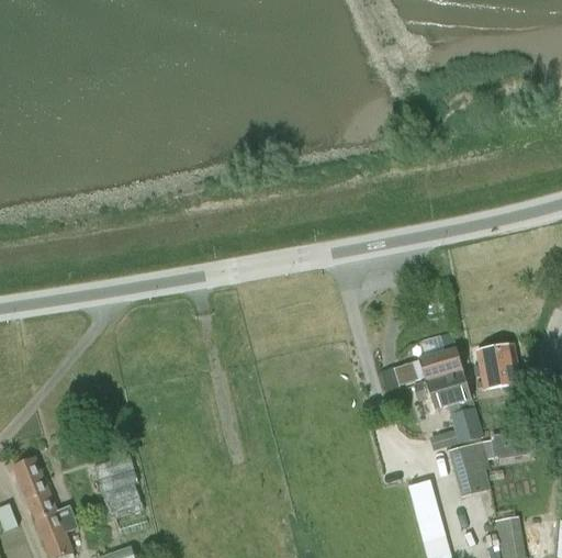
[(484,388),(519,381),(514,344),(478,350),(484,388)]
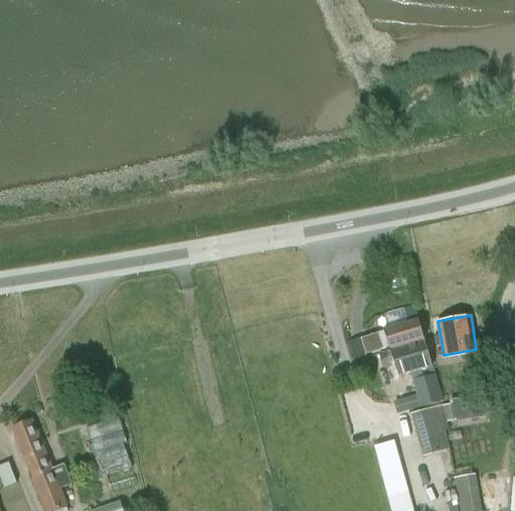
[(418,318),(384,327),(384,328),(361,335),(366,351),(389,344),(390,347),(424,337),(418,318)]
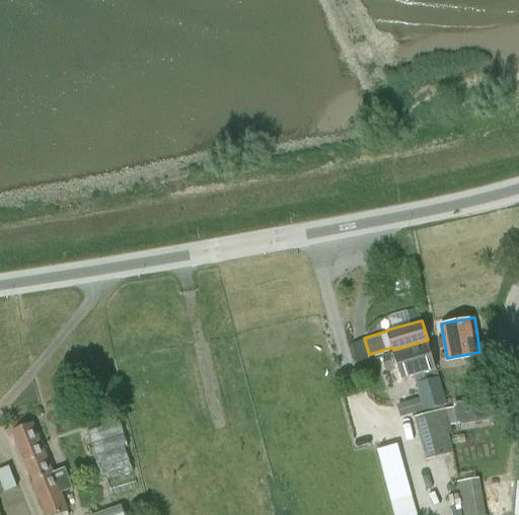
[(435,366),(428,340),(393,350),(393,351),(382,354),(386,368),(397,365),(400,376),(423,370),(425,378),(416,381),(423,409),(445,402),(435,366)]
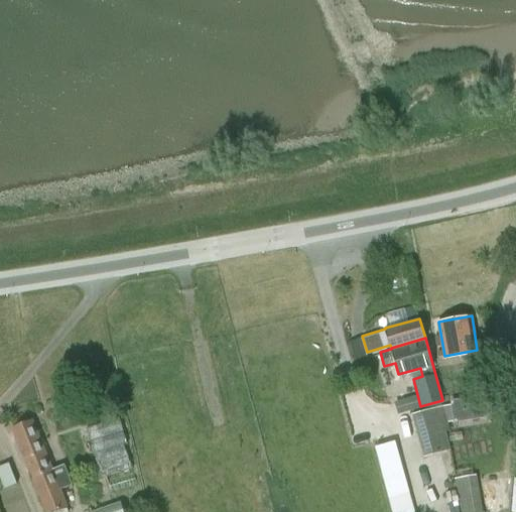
[(461,397),(449,399),(453,420),(464,418),(461,397)]
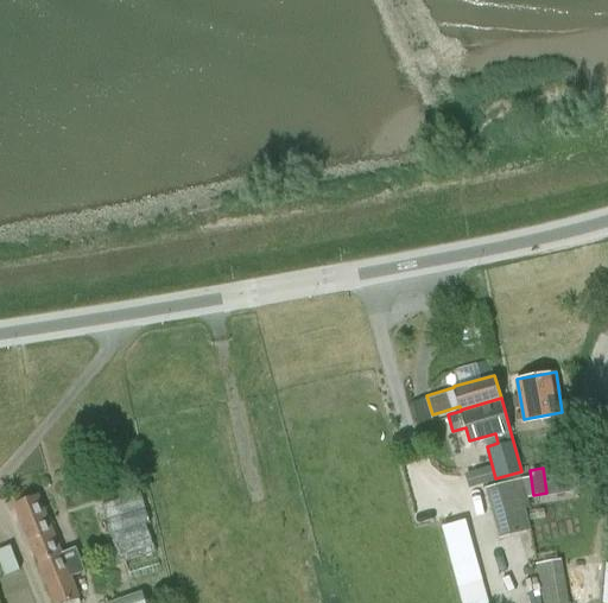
[(521,476),(491,484),(498,513),(492,514),(499,537),(536,527),(521,476)]
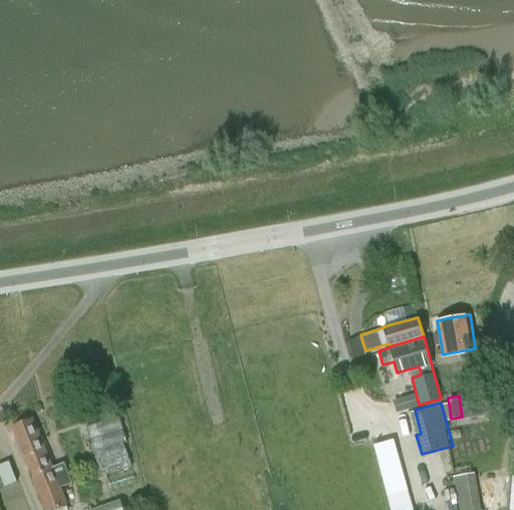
[(31,474),(52,466),(32,416),(11,424),(31,474)]
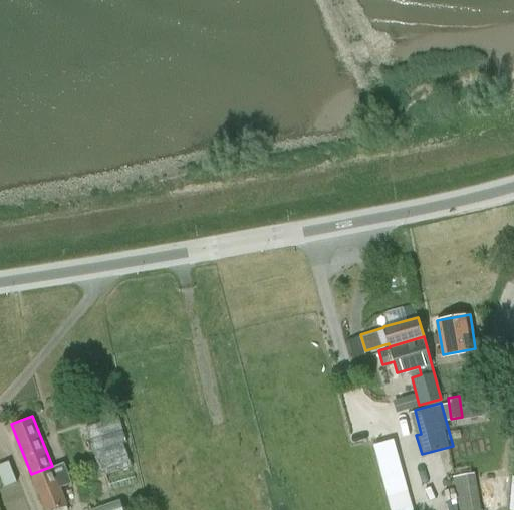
[(8,459),(0,462),(0,473),(4,484),(16,479),(8,459)]
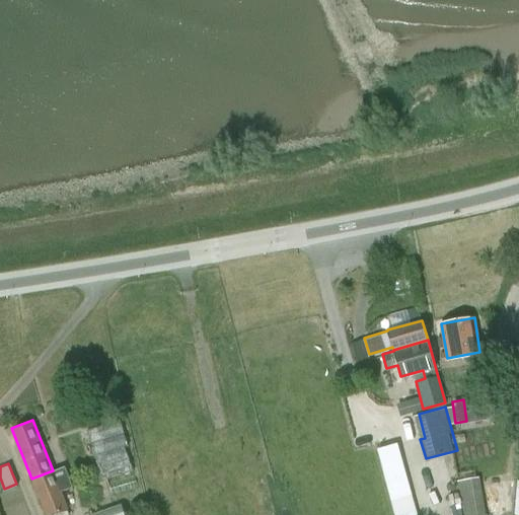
[(53,470),(31,479),(45,511),(45,514),(65,514),(70,514),(66,503),(61,491),(73,486),(65,465),(53,470)]
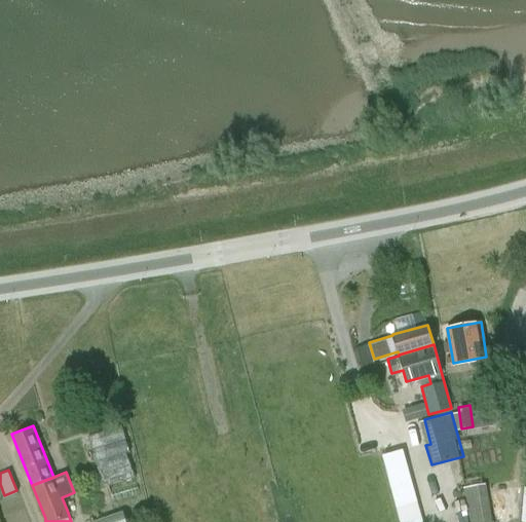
[(491,521),(486,481),(464,484),(470,521),(491,521)]
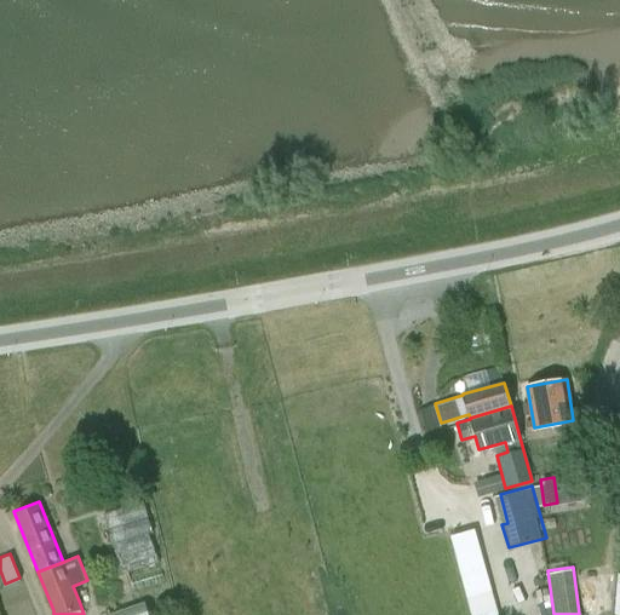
[(149,614),(144,602),(108,614),(149,614)]
